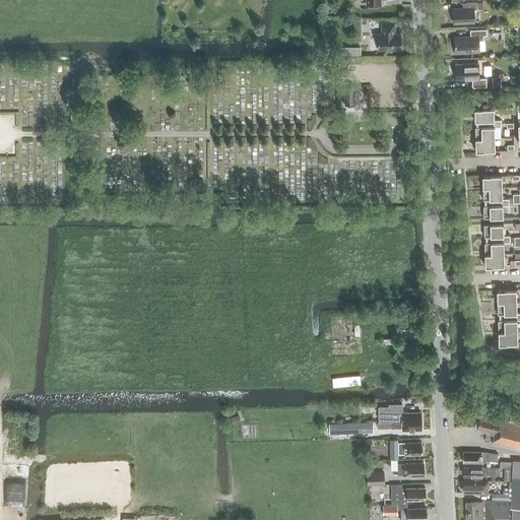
[(452,10),(453,22),(474,21),(474,9),(476,9),(476,2),(465,3),(465,9),(452,10)]
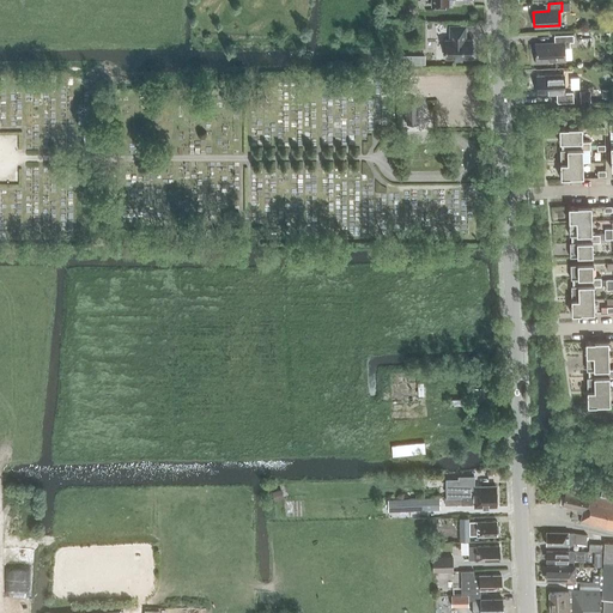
[(465,37),(465,26),(450,26),(450,40),(445,40),(445,58),(472,58),(472,40),(463,40),(463,37),(465,37)]
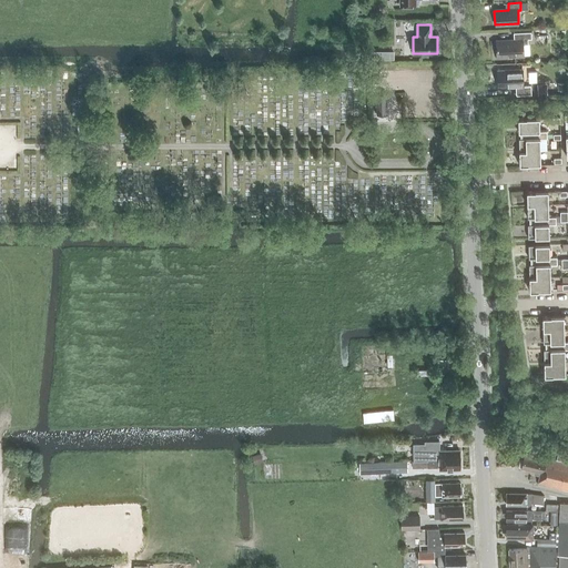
[(523,40),(531,39),(530,32),(513,33),(514,40),(496,41),(496,58),(523,57),(523,40)]
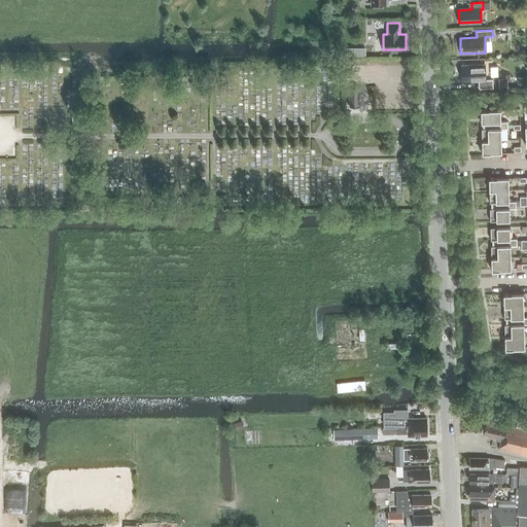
[(479,89),(493,88),(492,79),(485,80),(484,65),(461,66),(462,81),(478,80),(479,89)]
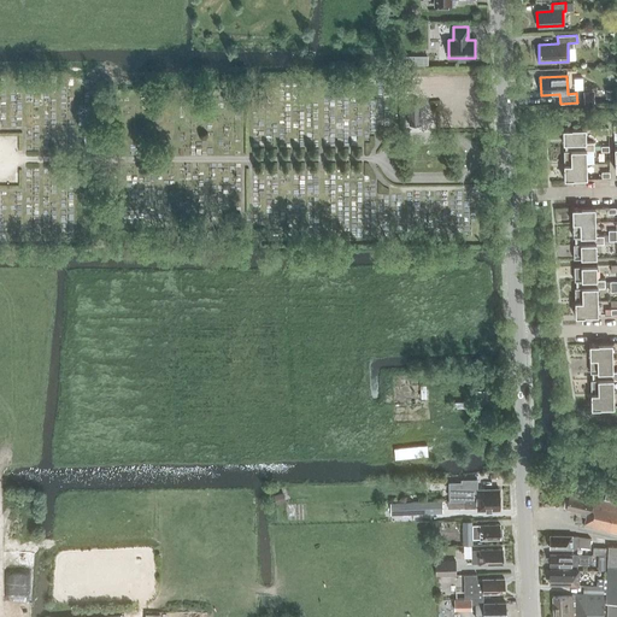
[(421,124),(419,103),(409,103),(409,124),(421,124)]
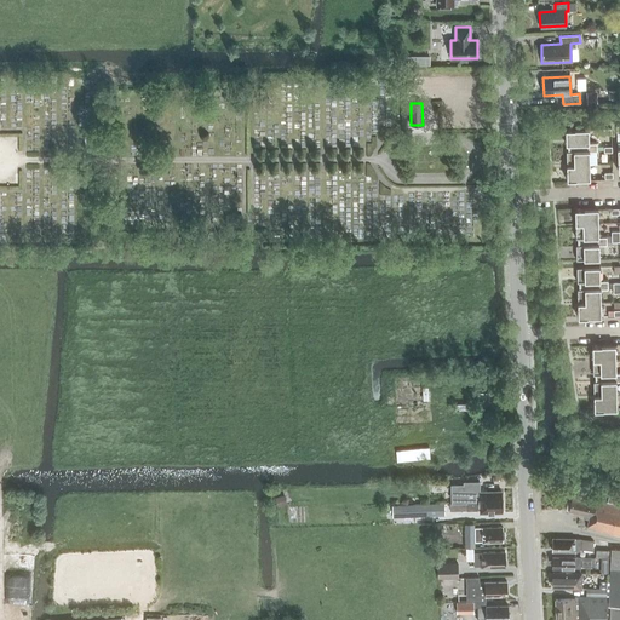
[(589,128),(566,130),(566,144),(568,144),(568,148),(597,147),(597,143),(589,143),(589,128)]
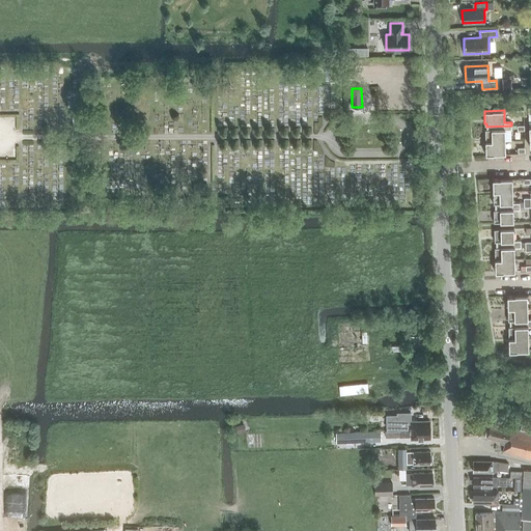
[(511,126),(486,127),(486,130),(484,130),(484,140),(504,140),(504,130),(511,130),(511,126)]
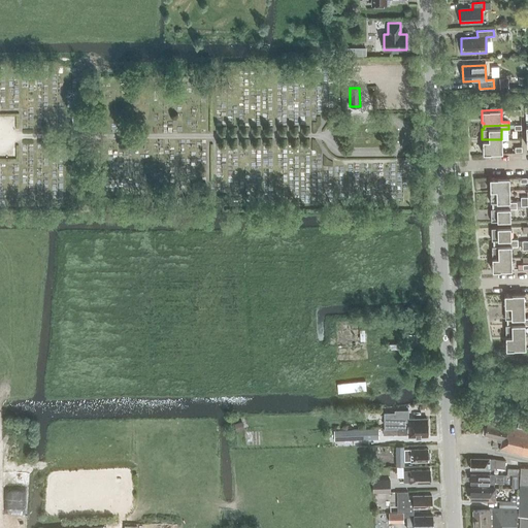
[(501,139),(482,139),(483,154),(502,153),(501,139)]
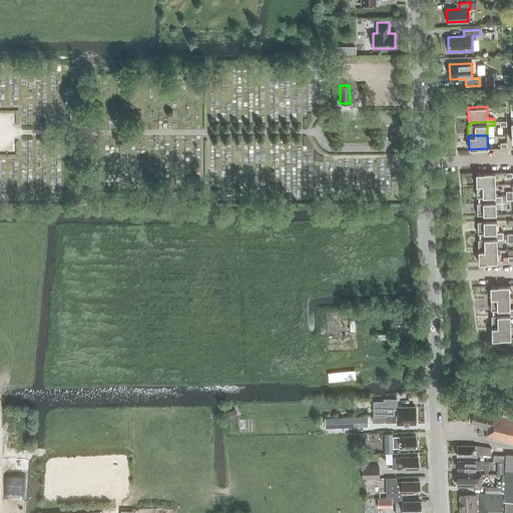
[(476,186),(495,185),(494,172),(475,173),(476,186)]
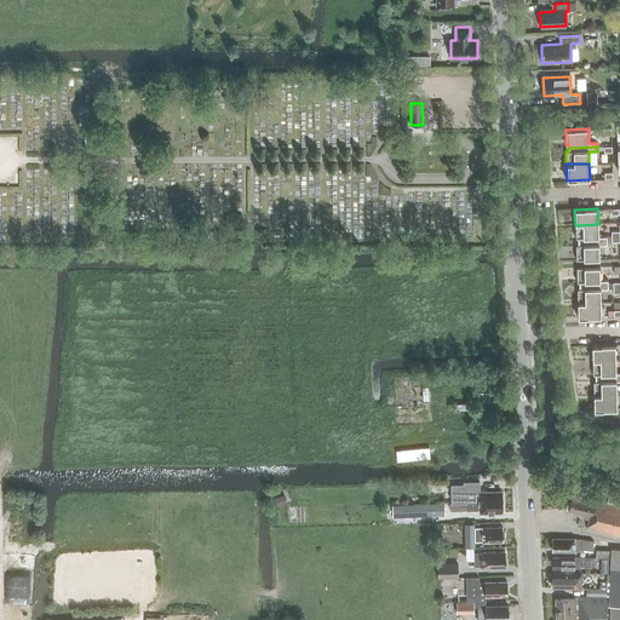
[(227,225),(241,225),(241,216),(227,216),(227,225)]
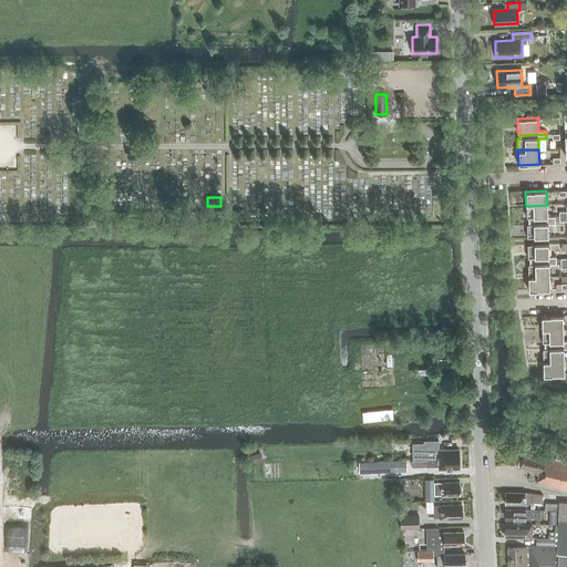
[(547,205),(526,206),(526,218),(528,218),(528,220),(555,220),(555,216),(547,217),(547,205)]
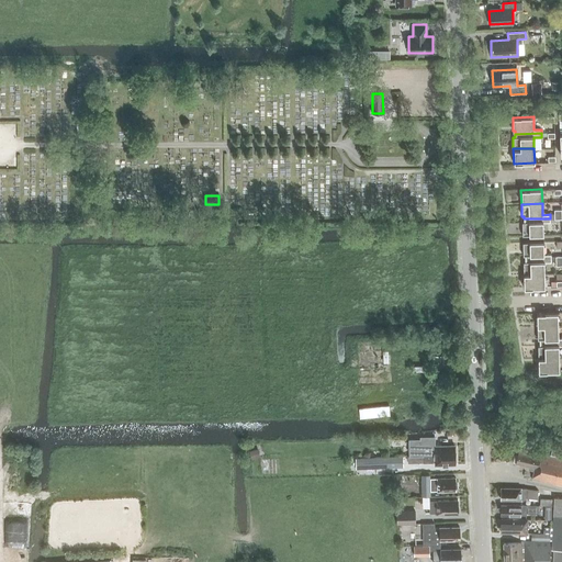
[(550,218),(524,218),(524,222),(521,222),(521,236),(543,235),(542,222),(550,222),(550,218)]
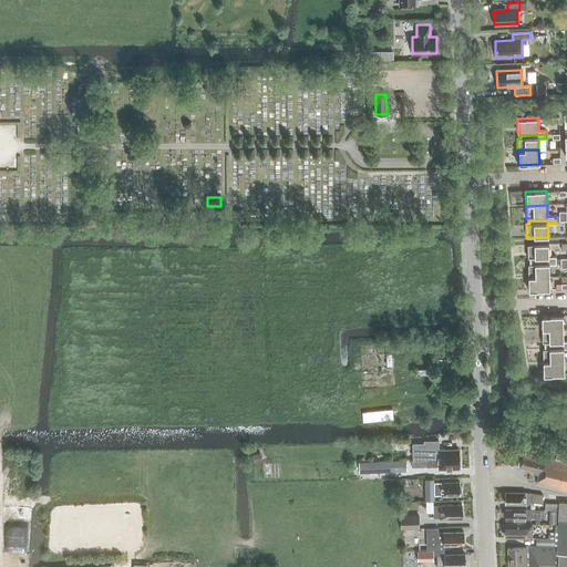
[(529,261),(556,260),(556,259),(556,257),(548,257),(548,244),(527,245),(527,258),(529,258),(529,261)]
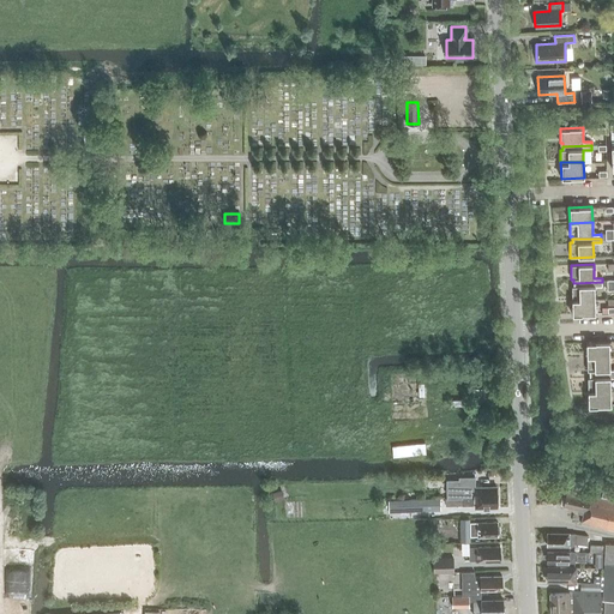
[(602,282),(573,283),(573,287),(571,287),(572,299),(595,299),(594,287),(602,286),(602,282)]
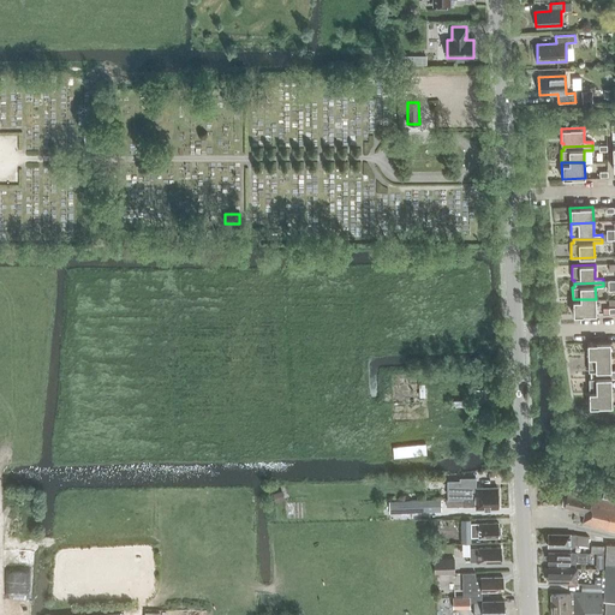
[(596,315),(596,299),(573,299),(573,315),(596,315)]
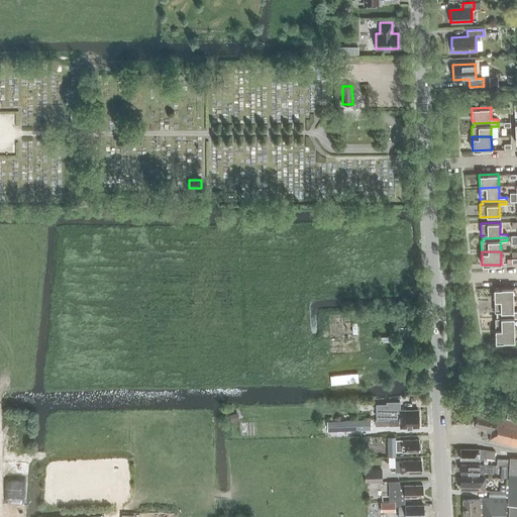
[(494,289),(494,302),(513,301),(513,288),(494,289)]
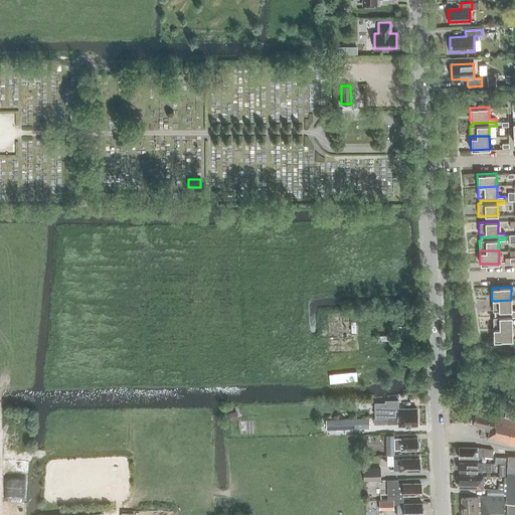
[(511,300),(492,301),(492,311),(494,311),(494,314),(514,313),(514,310),(511,310),(511,300)]
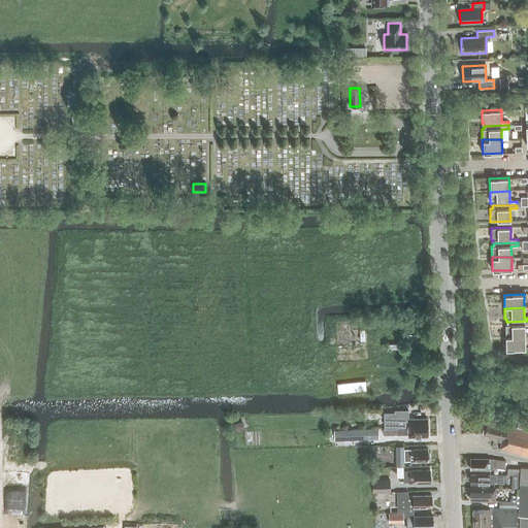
[(527,321),(506,322),(506,325),(504,325),(505,336),(525,335),(524,325),(527,325),(527,321)]
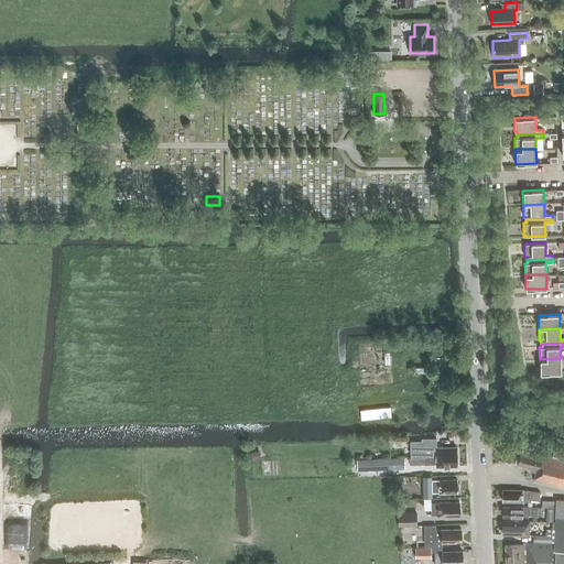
[(561,372),(561,358),(540,359),(540,373),(561,372)]
